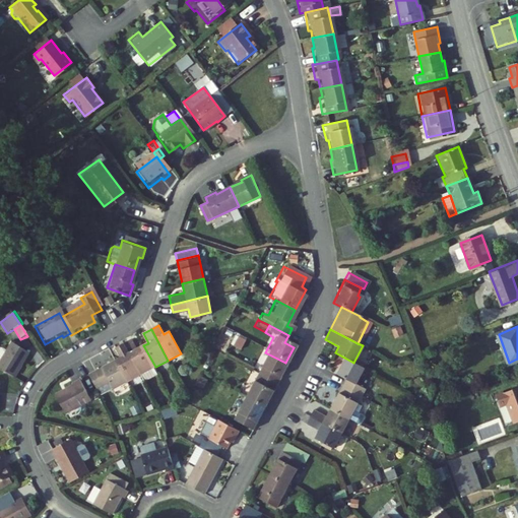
[(235,333),(230,343),(239,347),(244,337),(235,333)]
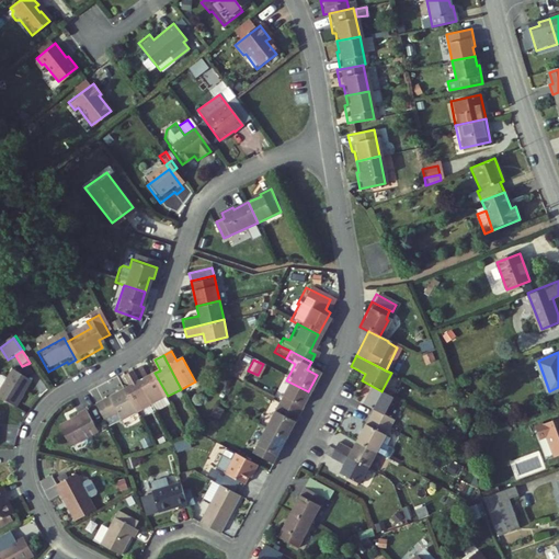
[(143,366),(135,371),(153,405),(157,411),(171,403),(168,396),(155,373),(148,376),(143,366)]
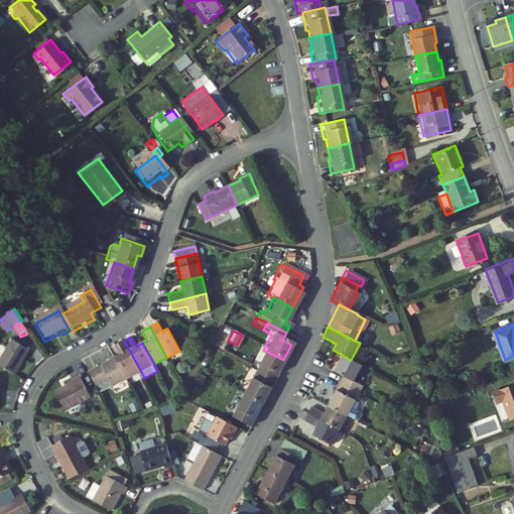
[(120,355),(116,357),(127,379),(141,372),(124,341),(115,346),(120,355)]
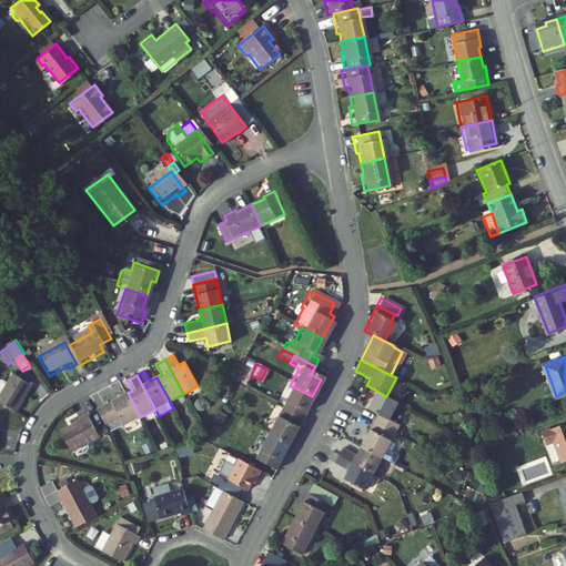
[(0,406),(14,416),(31,390),(12,378),(0,396),(0,406)]
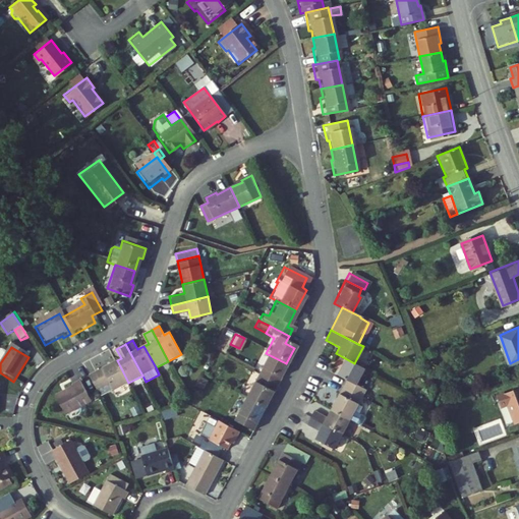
[(266,353),(254,377),(274,387),(286,363),(266,353)]
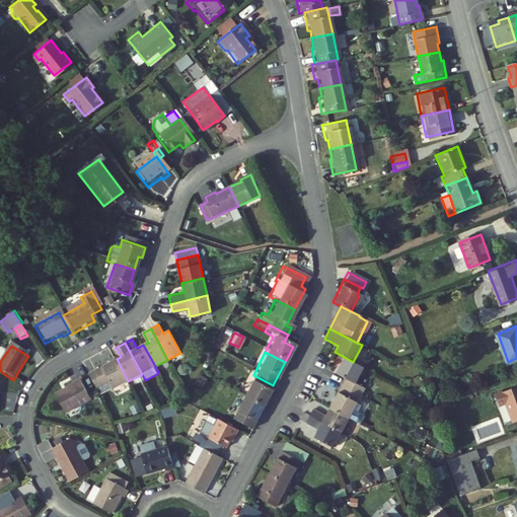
[(345,378),(342,385),(360,395),(364,388),(354,383),(363,367),(353,362),(344,357),(336,374),(345,378)]
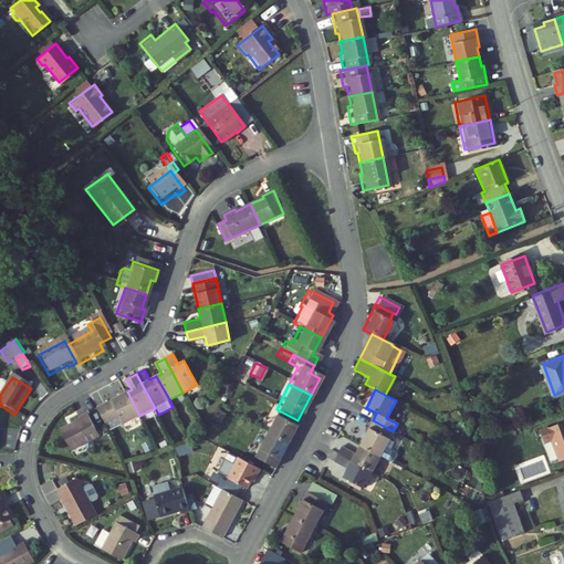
[(121,416),(125,424),(139,416),(127,392),(98,407),(107,424),(121,416)]
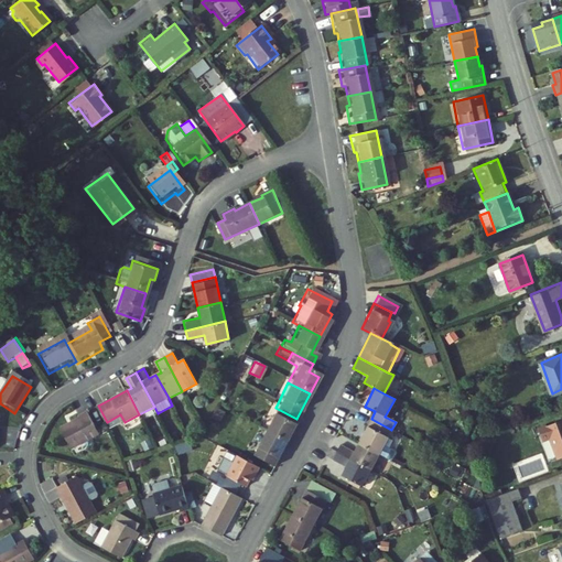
[(276,408),(263,432),(284,443),(296,419),(276,408)]
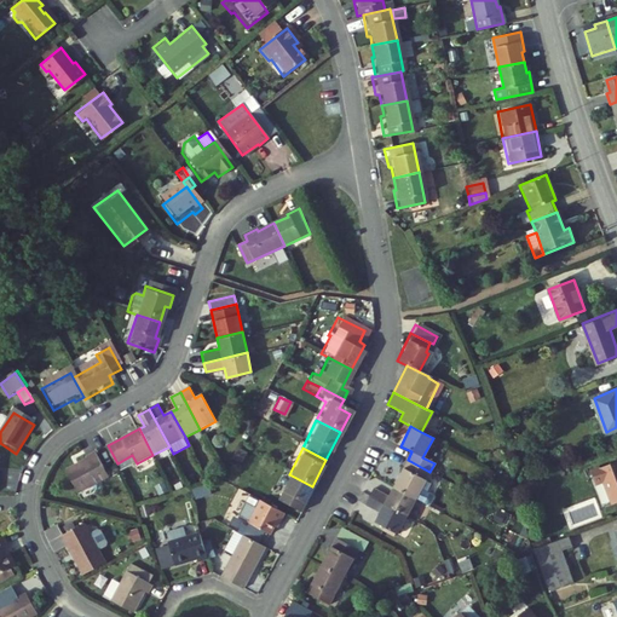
[(82,492),(111,477),(98,451),(88,456),(91,460),(70,471),(82,492)]
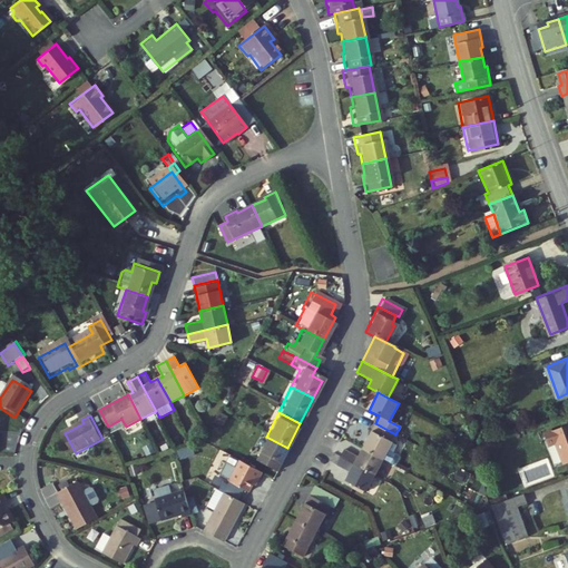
[(567,422),(540,433),(545,446),(555,442),(564,464),(567,461),(567,422)]
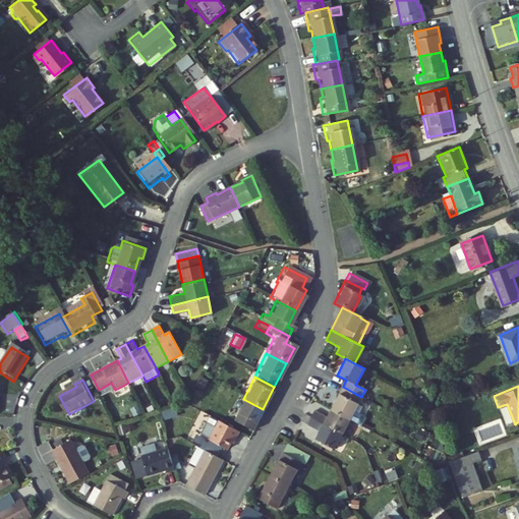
[(343,387),(332,408),(351,418),(362,423),(366,416),(365,414),(355,409),(361,397),(343,387)]
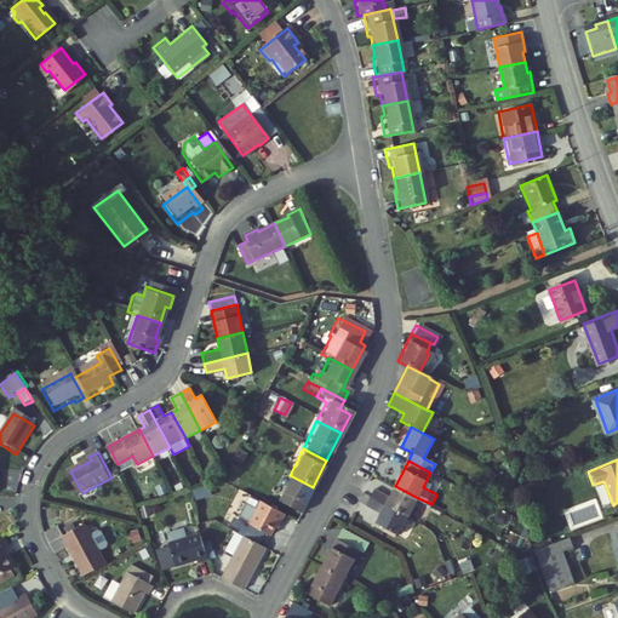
[(275,502),(299,514),(313,487),(290,475),(275,502)]
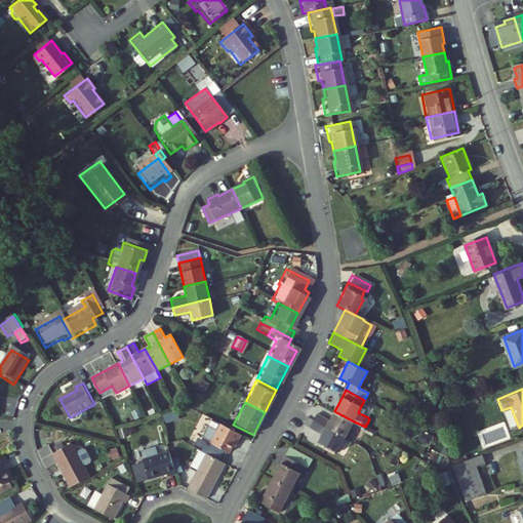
[(317,414),(313,420),(346,437),(354,421),(334,411),(329,420),(317,414)]
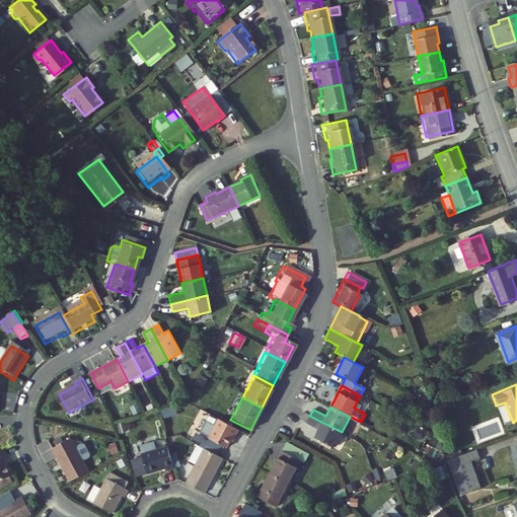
[(315,438),(334,447),(342,432),(309,416),(306,424),(319,430),(315,438)]
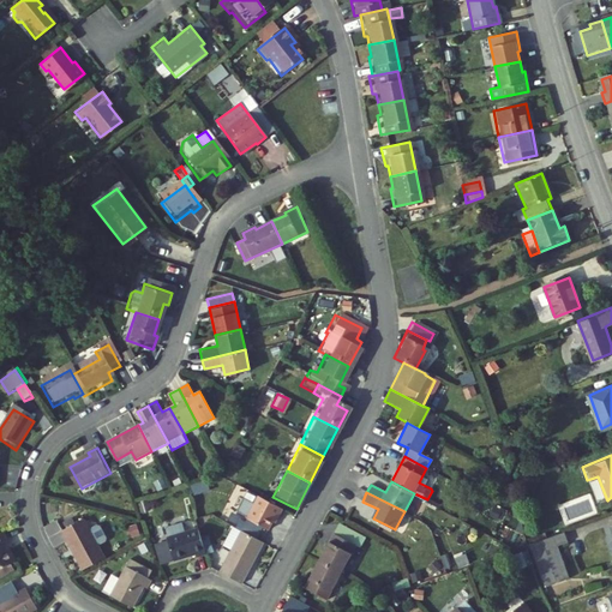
[(245,519),(244,521),(262,532),(267,522),(270,516),(274,519),(279,511),(256,499),(251,507),(240,501),(234,513),(245,519)]
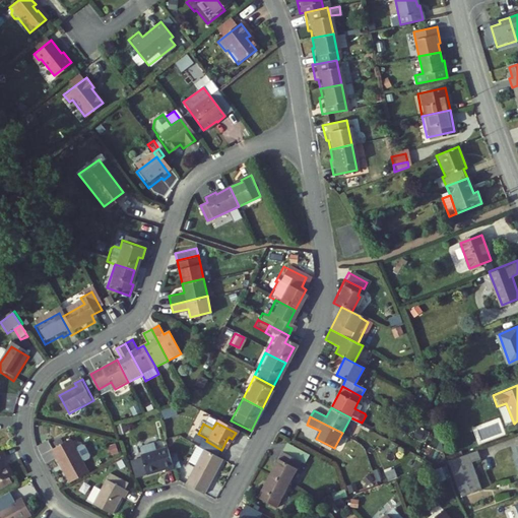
[(69,480),(88,471),(71,437),(53,446),(69,480)]
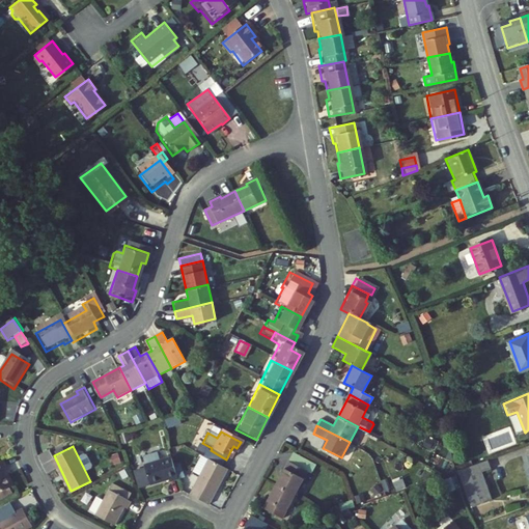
[(170,481),(179,479),(172,456),(160,460),(158,451),(145,454),(144,457),(145,464),(144,464),(146,469),(139,471),(143,486),(169,478),(170,481)]
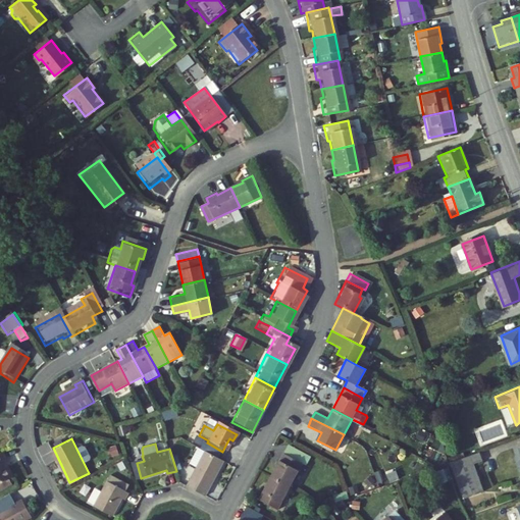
[(290,446),(286,454),(304,463),(307,465),(311,457),(290,446)]
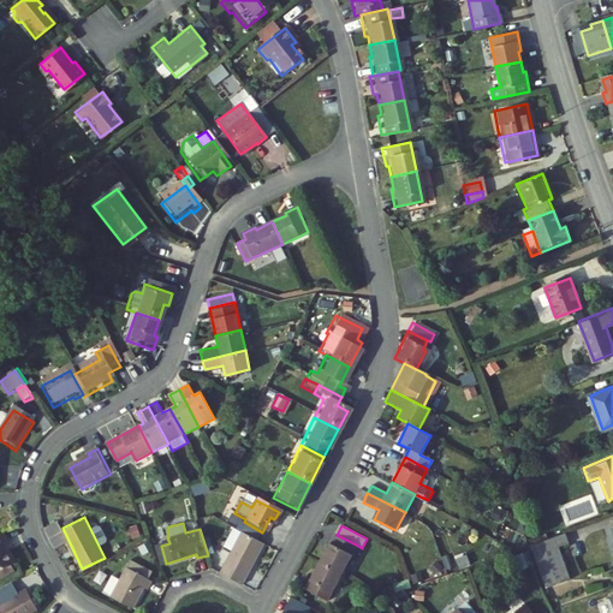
[(227,554),(238,534),(230,530),(219,551),(227,554)]
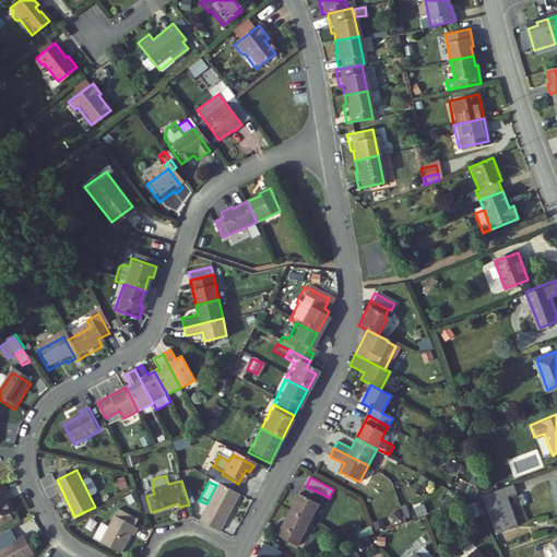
[(197,522),(217,533),(237,496),(216,485),(206,504),(197,522)]
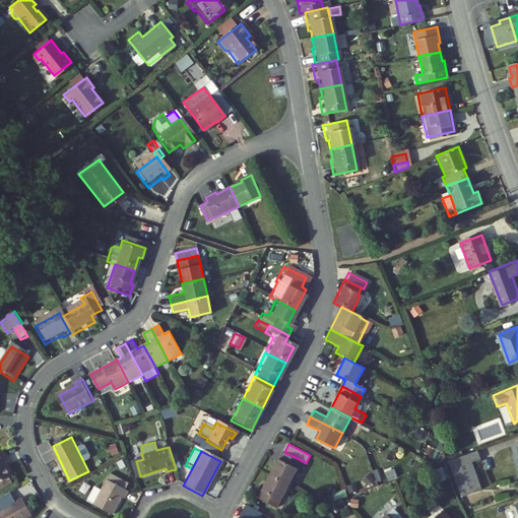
[(480,451),(451,461),(465,498),(484,491),(474,463),(484,459),(480,451)]
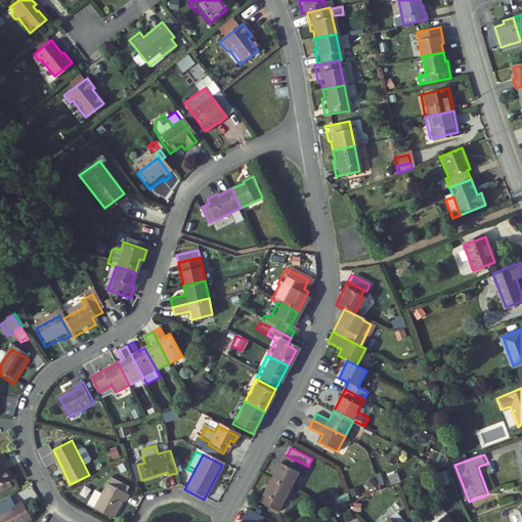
[(0,487),(9,483),(11,482),(3,465),(5,464),(1,455),(0,455),(0,487)]
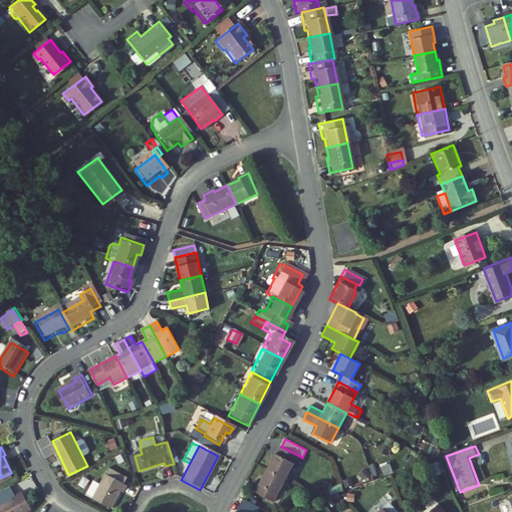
[(281,447),(269,469),(287,479),(299,456),(281,447)]
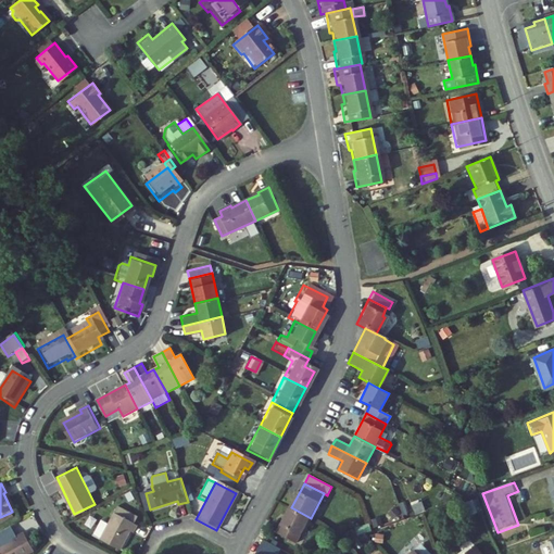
[(150,510),(146,493),(141,494),(146,511),(150,510)]
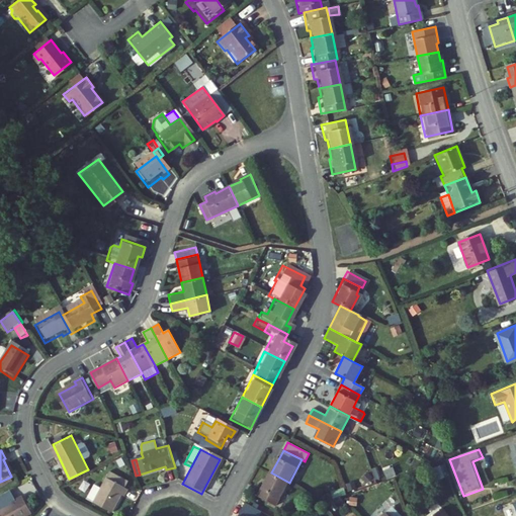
[(86,500),(111,512),(120,495),(122,496),(126,490),(123,488),(116,484),(119,478),(107,471),(99,489),(93,486),(86,500)]
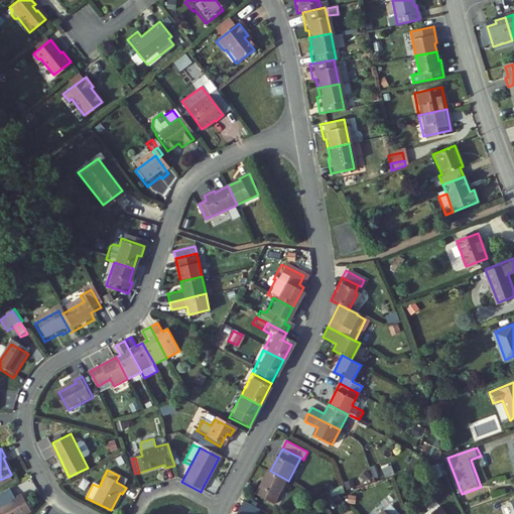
[(258,494),(276,504),(288,481),(270,471),(258,494)]
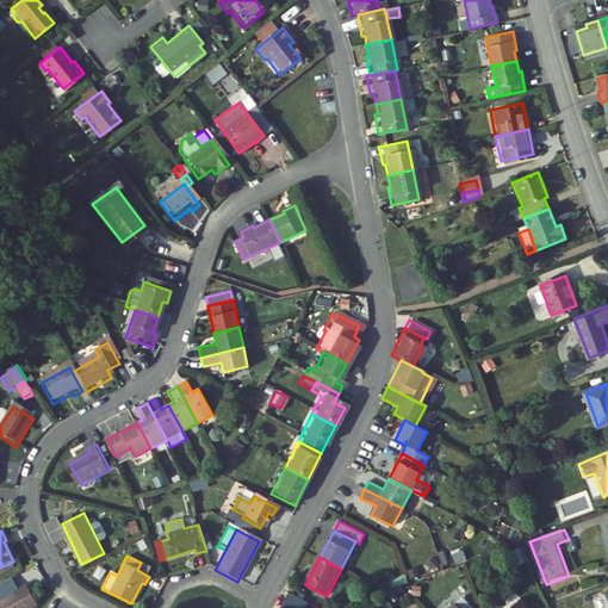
[(0,577),(14,570),(11,563),(0,568),(0,577)]
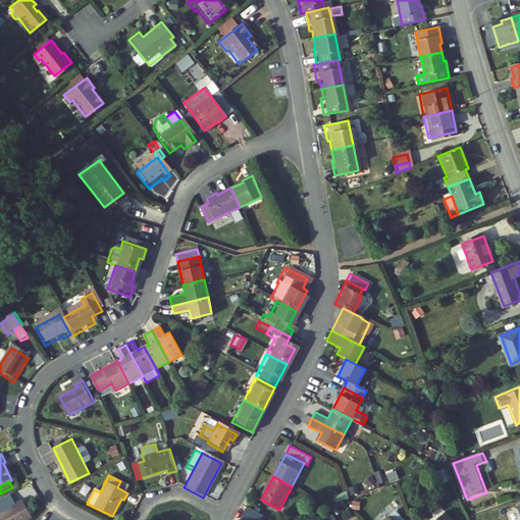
[(117,487),(124,491),(128,485),(120,481),(117,487)]
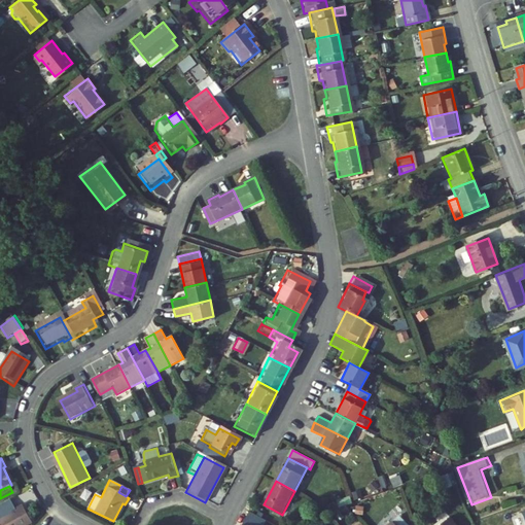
[(0,524),(30,524),(31,524),(22,508),(14,512),(7,516),(5,514),(13,509),(9,501),(0,505),(0,524)]
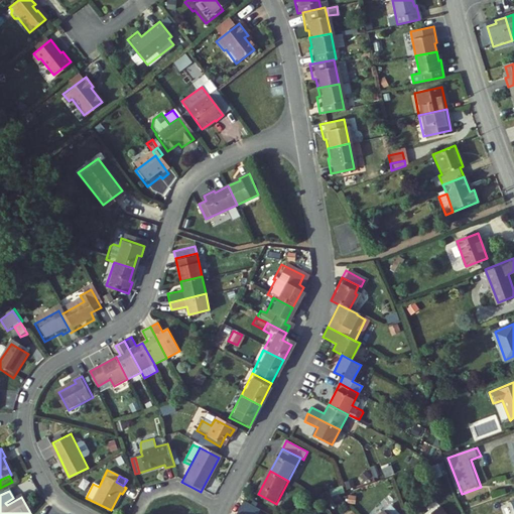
[(238,513),(258,513),(262,507),(246,499),(238,513)]
